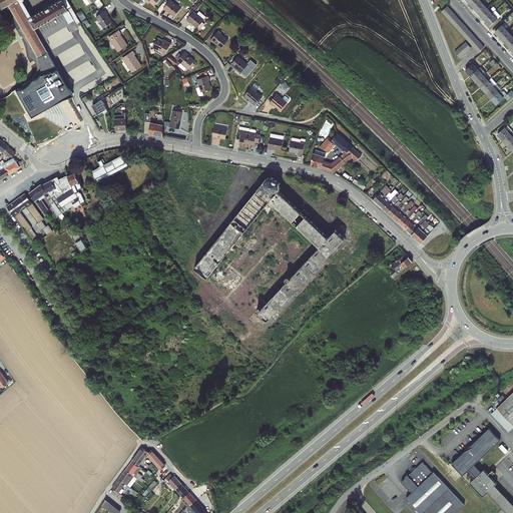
[(37,56),(46,51),(34,27),(68,9),(77,25),(81,23),(67,0),(60,0),(32,15),(22,0),(0,0),(0,7),(7,4),(37,56)]
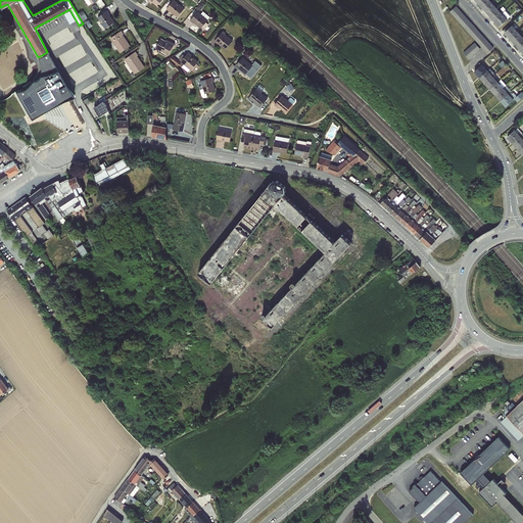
[(174,0),(173,0),(165,9),(170,12),(171,12),(178,17),(185,8),(174,0)]
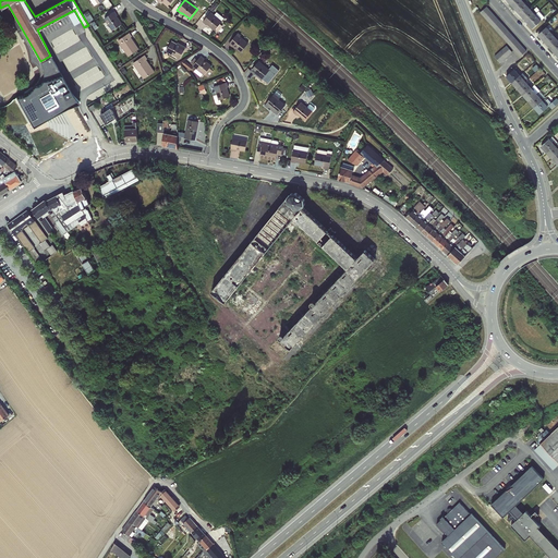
[(521,16),(530,9),(526,4),(528,4),(523,0),(514,9),(521,16)]
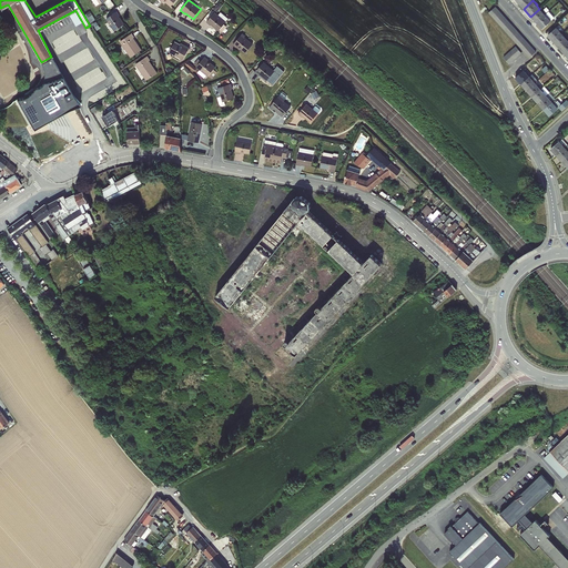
[(536,52),(495,7),(488,13),(529,58),(536,52)]
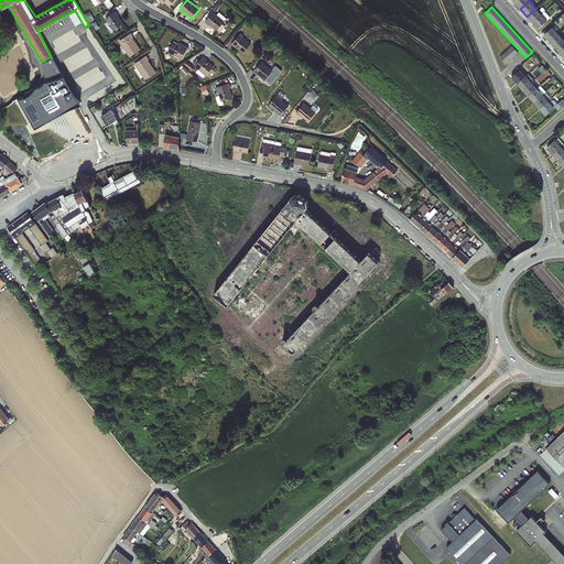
[(532,23),(541,14),(535,9),(527,17),(532,23)]
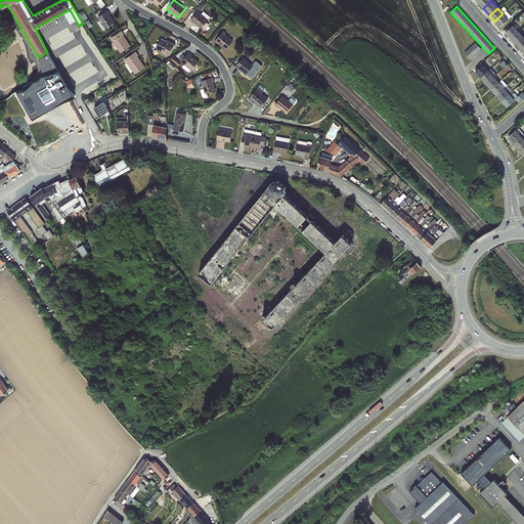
[(111,14),(107,10),(97,17),(105,29),(115,23),(110,15),(111,14)]
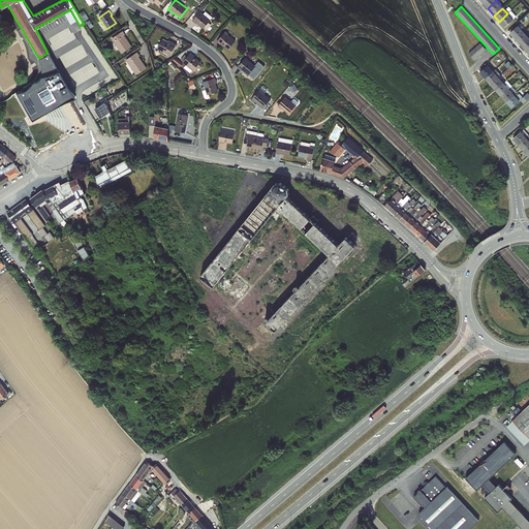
[(204,29),(211,20),(213,18),(206,11),(204,14),(199,11),(192,21),(196,24),(204,29)]
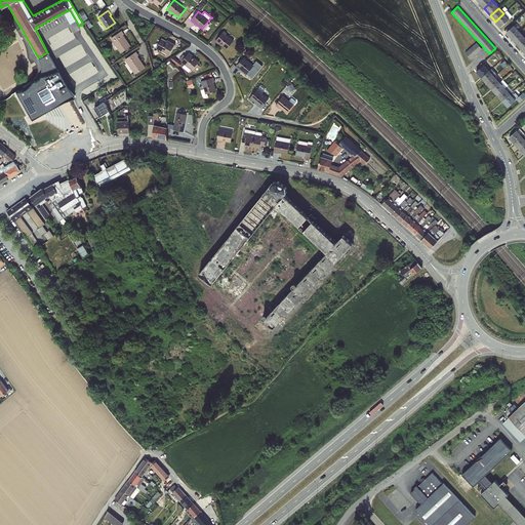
[(503,13),(495,22),(500,27),(510,19),(503,13)]
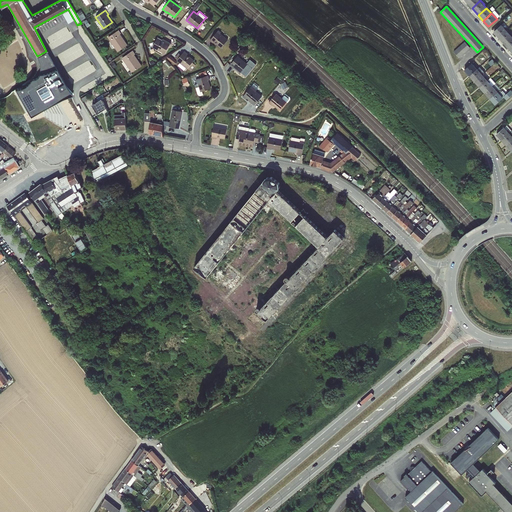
[(498,38),(507,31),(501,25),(493,32),(498,38)]
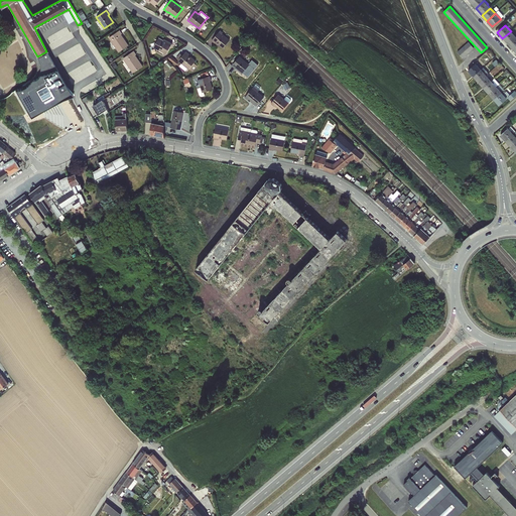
[(122,33),(120,30),(109,38),(118,52),(129,45),(122,34),(122,33)]
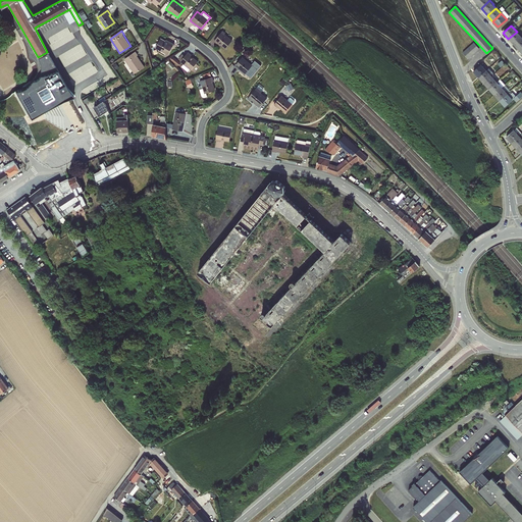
[(222,31),(214,42),(219,46),(220,46),(225,49),(232,41),(225,34),(225,33),(222,31)]
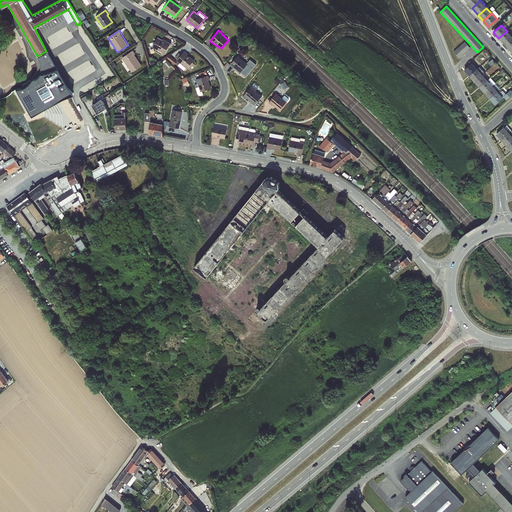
[(504,43),(511,36),(507,31),(498,38),(504,43)]
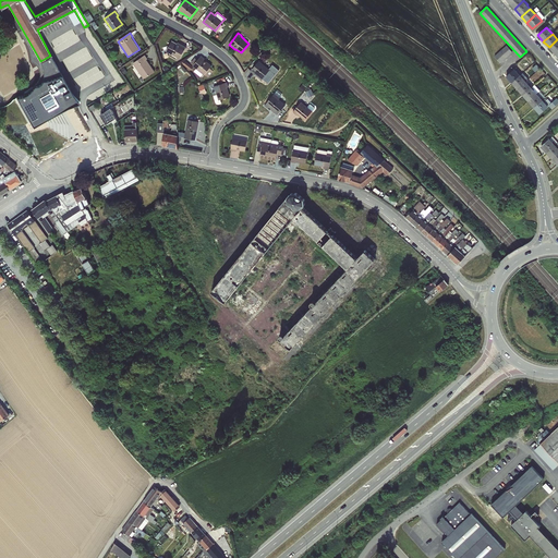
[(166,51),(180,59),(186,47),(179,43),(178,44),(172,40),(166,51)]
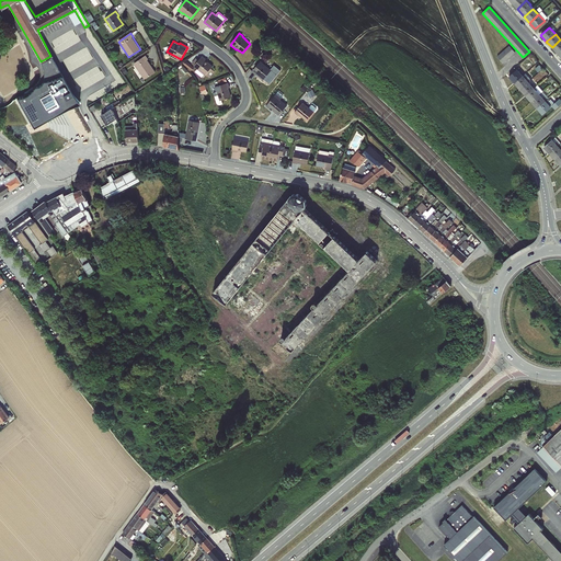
[(503,64),(515,53),(510,46),(496,57),(503,64)]
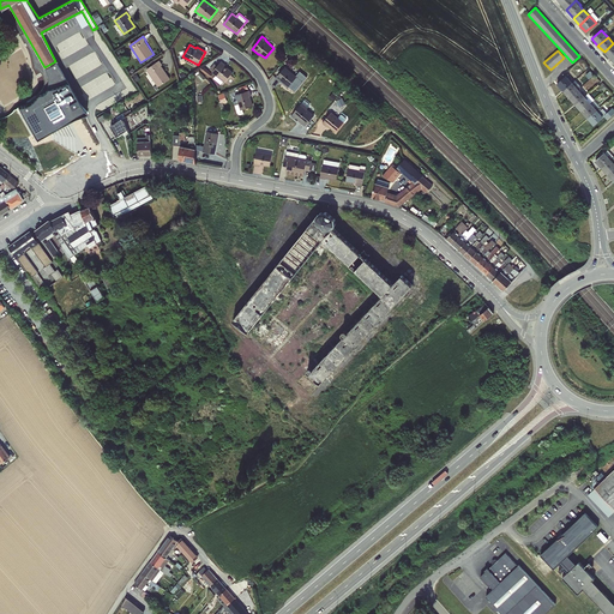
[(170,79),(161,66),(162,65),(160,60),(146,70),(158,88),(170,79)]
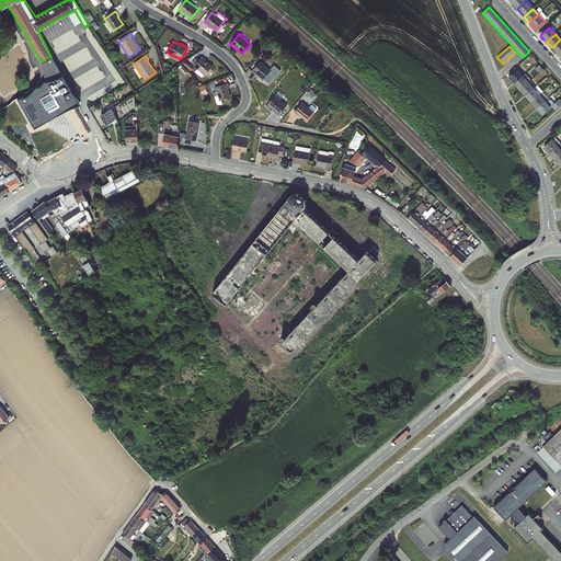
[(34,127),(77,101),(50,56),(41,61),(44,72),(43,82),(16,99),(34,127)]
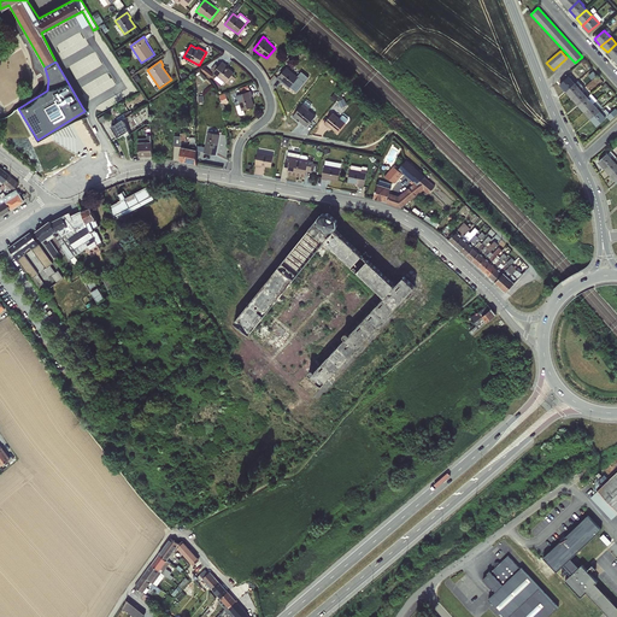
[(211,70),(216,76),(215,78),(222,86),(224,82),(230,86),(236,78),(231,76),(234,72),(225,66),(227,65),(222,62),(218,66),(216,64),(211,70)]
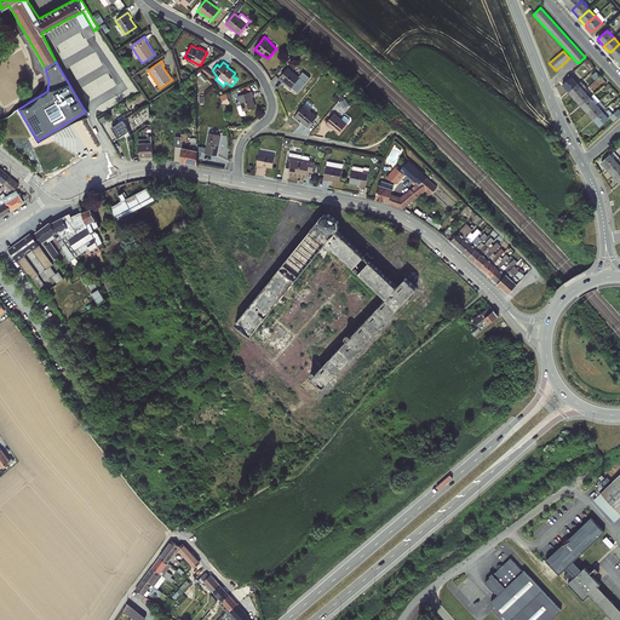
[(300,78),(287,68),(279,79),(291,89),(300,78)]
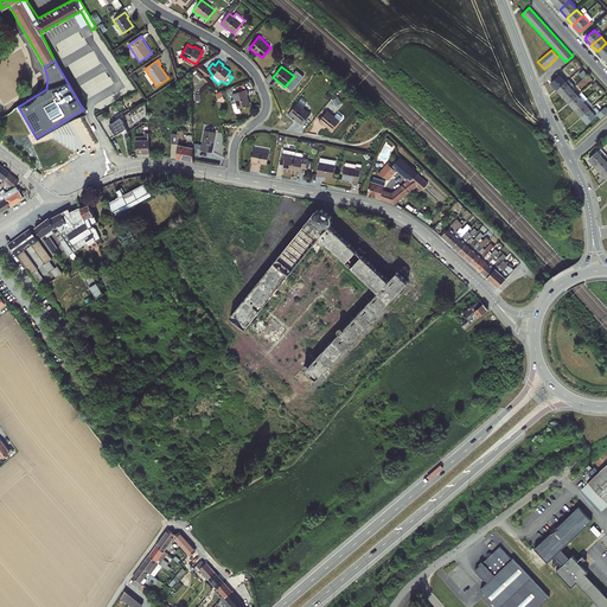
[(556,91),(567,82),(560,75),(550,84),(556,91)]
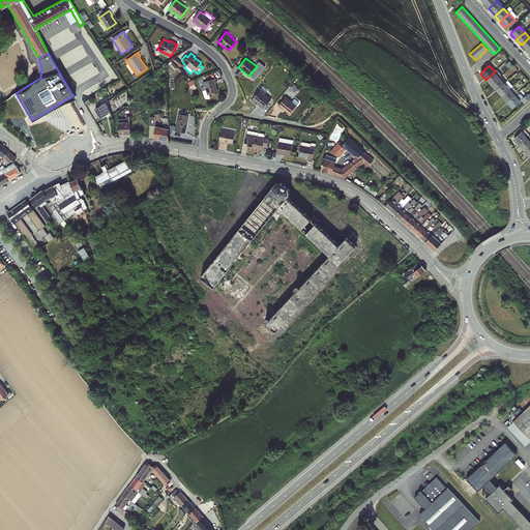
[(95,82),(102,78),(98,68),(90,72),(95,82)]
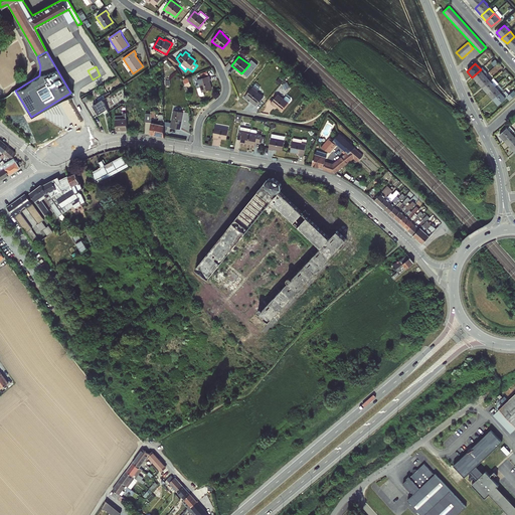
[(477,81),(486,74),(481,69),(472,77),(477,81)]
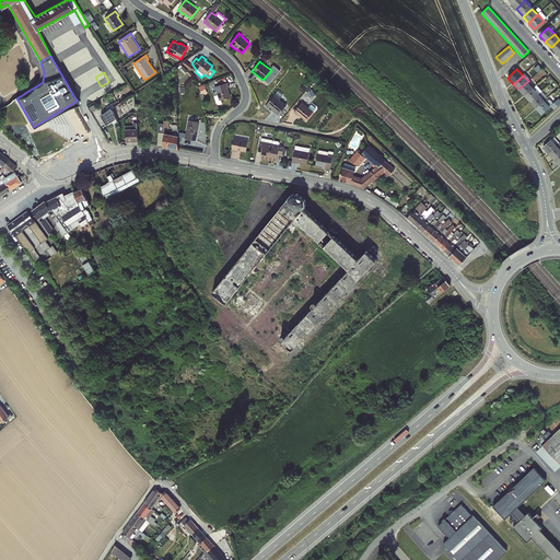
[(524,95),(534,88),(531,84),(528,81),(518,89),(524,95)]
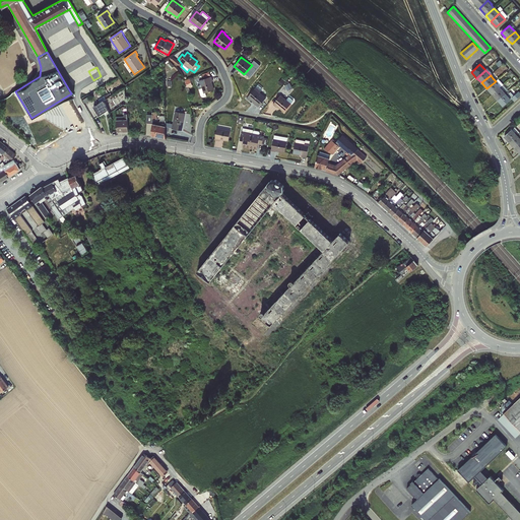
[(198,86),(201,96),(203,98),(206,96),(205,92),(214,89),(212,81),(213,81),(211,76),(199,80),(200,85),(198,86)]
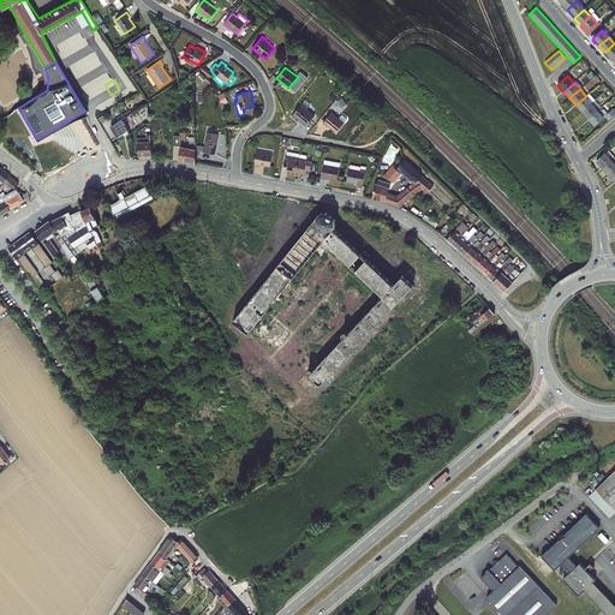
[(583,113),(596,102),(589,94),(586,96),(575,105),(583,113)]
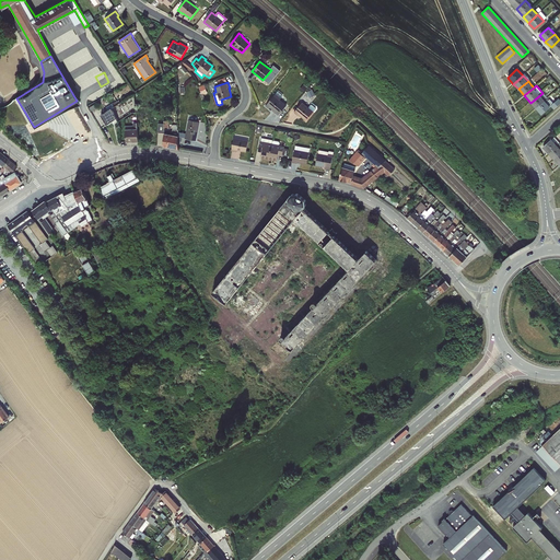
[(536,109),(545,100),(547,97),(543,93),(531,103),(536,109)]
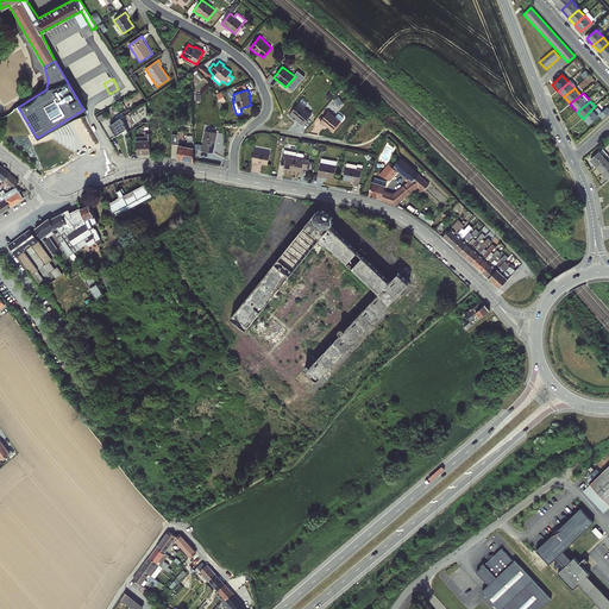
[(110,126),(115,137),(121,133),(123,135),(127,132),(129,133),(144,123),(148,123),(146,102),(110,126)]
